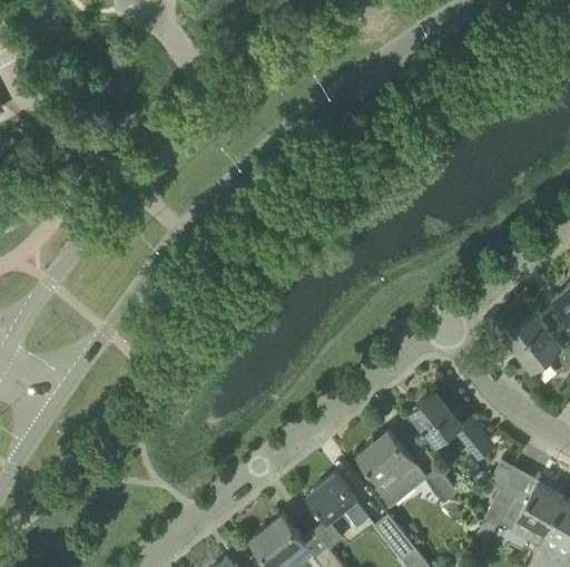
[(569,284),(554,297),(569,316),(569,284)]
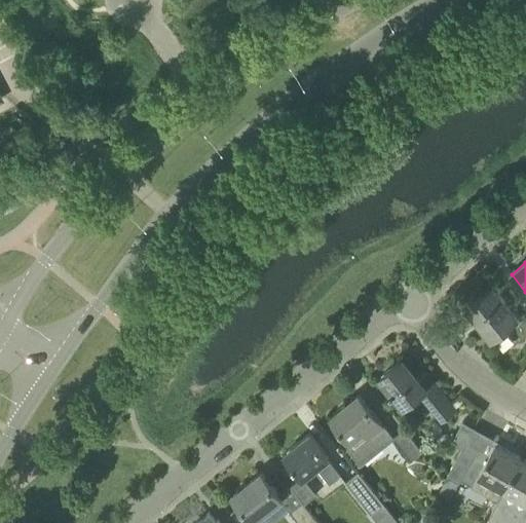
[(466,310),(490,341),(518,319),(493,289),(466,310)]
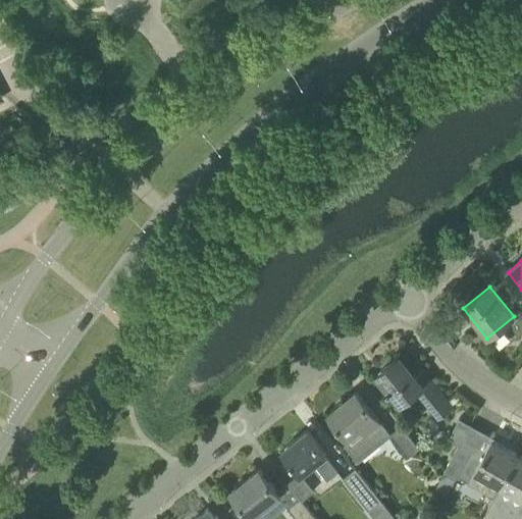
[(418,391),(427,402),(440,418),(451,410),(417,369),(411,374),(399,359),(377,377),(400,405),(418,391)]
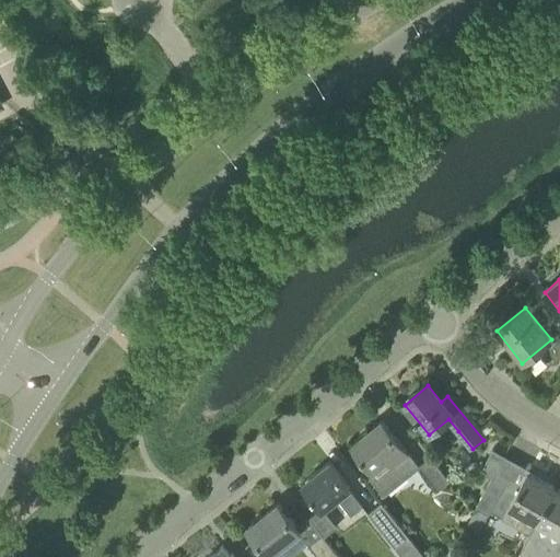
[(416,465),(408,454),(382,422),(352,447),(373,472),(366,477),(381,495),(416,465)]
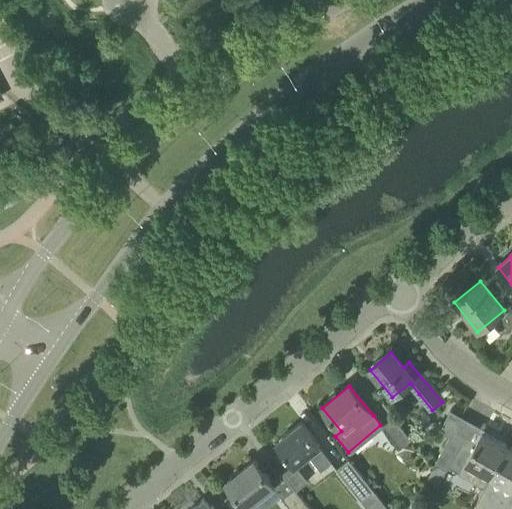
[(383,428),(384,429),(400,450),(411,441),(393,419),(383,428)]
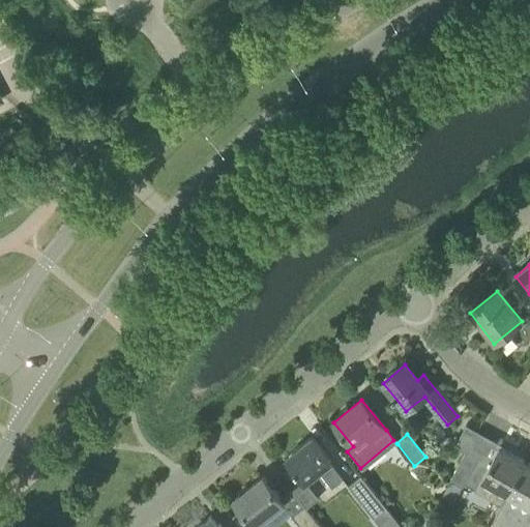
[(287,460),(304,482),(305,485),(319,473),(332,491),(344,481),(330,464),(331,464),(313,439),(287,460)]
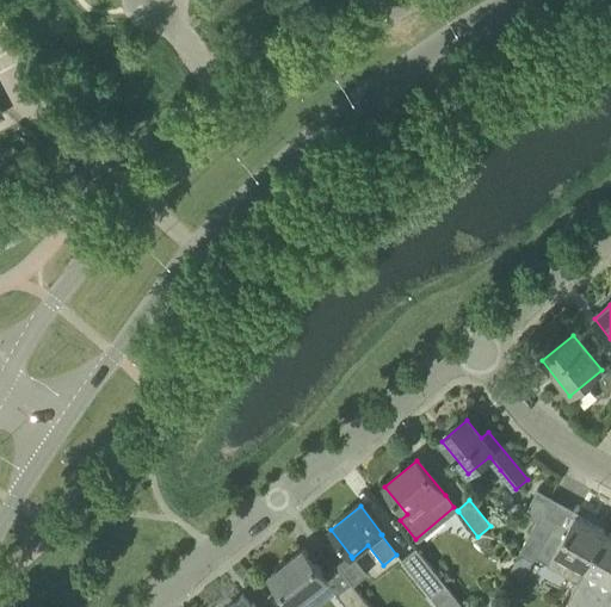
[(605,536),(575,519),(565,538),(550,531),(534,559),(579,584),(605,536)]
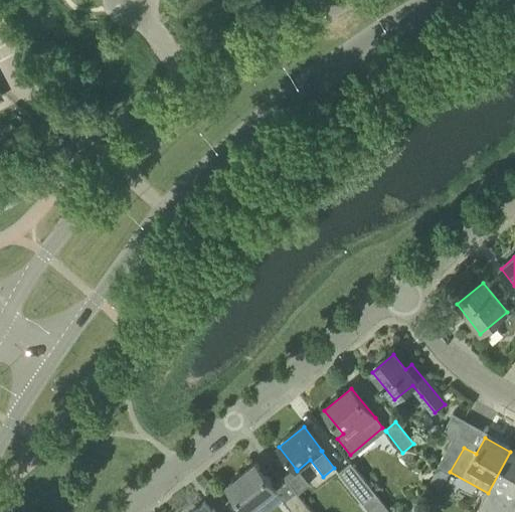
[(447,480),(450,472),(464,448),(453,442),(436,473),(447,480)]
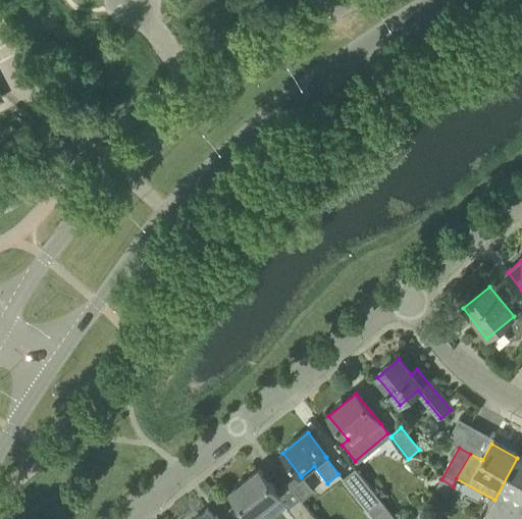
[(521,518),(521,460),(517,458),(494,500),(485,517),(487,518),(501,518),(512,514),(517,516),(516,518),(521,518)]
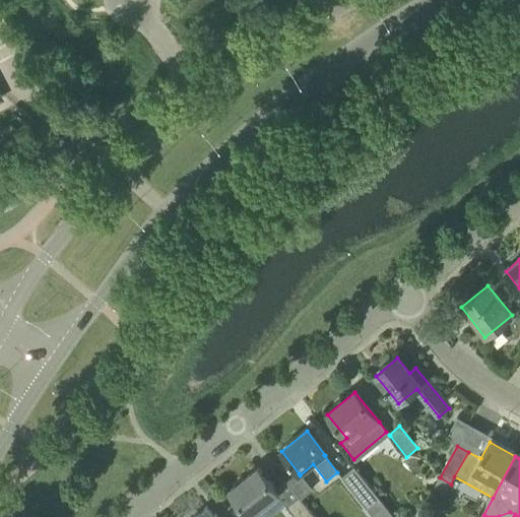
[(251,516),(278,495),(258,469),(230,492),(249,516),(251,516)]
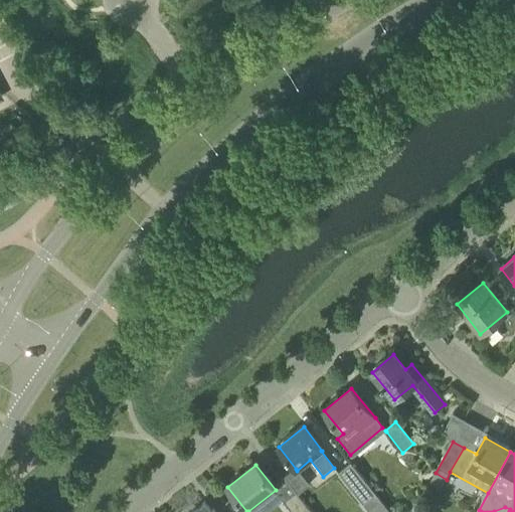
[(376,511),(384,506),(351,465),(338,475),(364,505),(369,511),(376,511)]
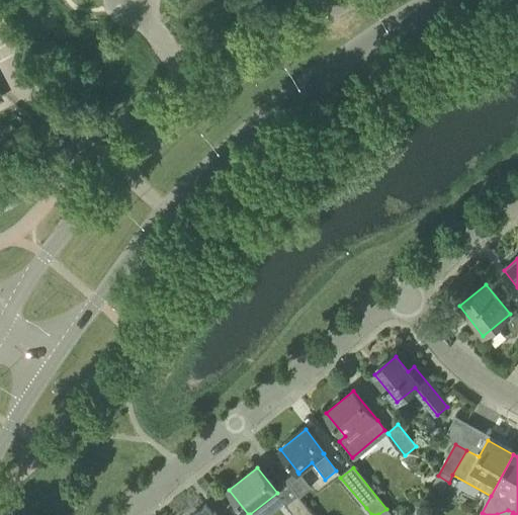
[(312,514),(297,497),(285,506),(292,514),(312,514)]
